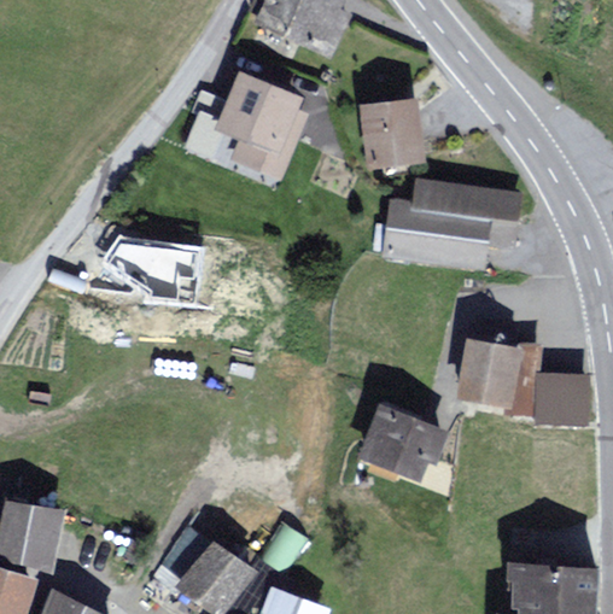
[(321,51),(343,0),(266,0),(256,22),(321,51)]
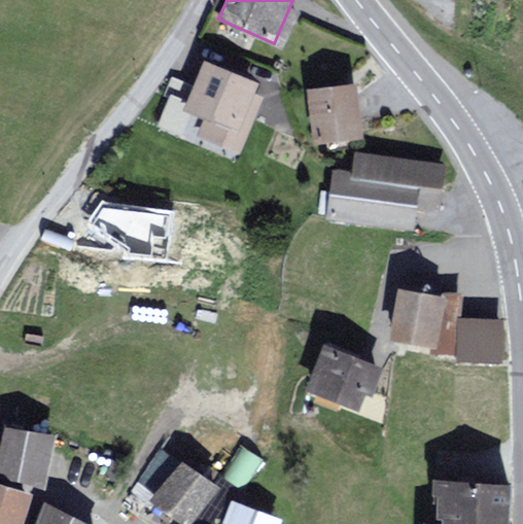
[(264,79),(204,56),(182,107),(198,114),(189,134),(234,152),(264,79)]
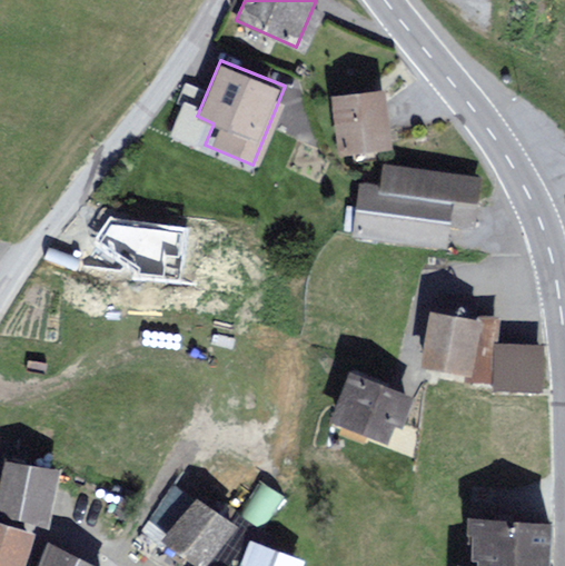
[(384,91),(331,96),(336,150),(388,146),(384,91)]
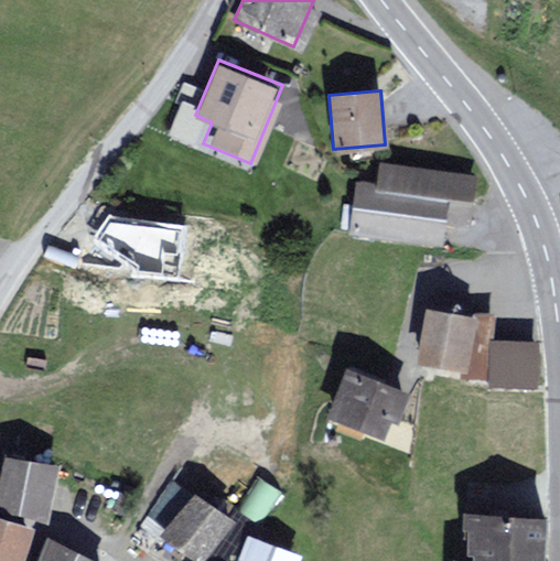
[(471,177),(379,166),(377,186),(355,184),(350,233),(438,244),(440,222),(465,225),(471,177)]
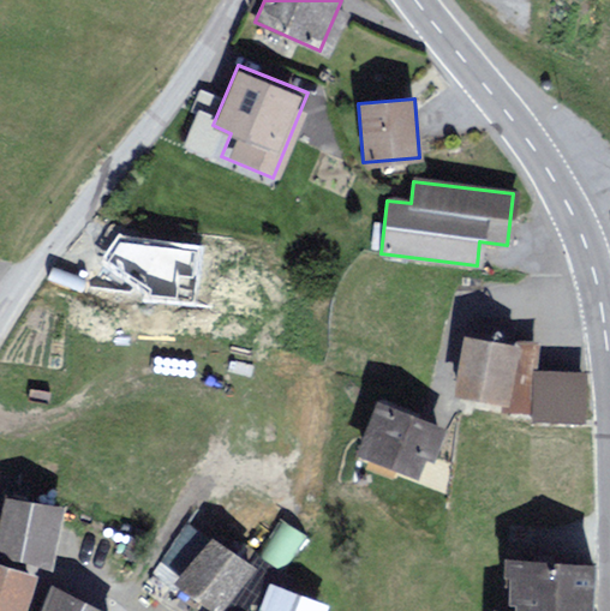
[(506,406),(518,347),(461,335),(449,394),(506,406)]
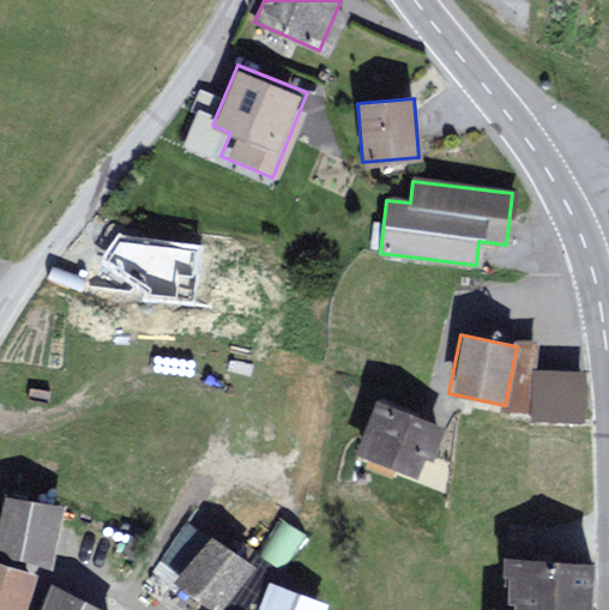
[(530,370),(529,422),(583,424),(585,373),(530,370)]
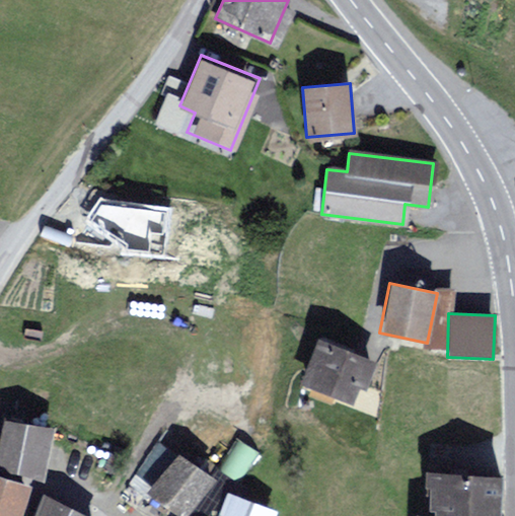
[(379,364),(318,342),(303,382),(358,402),(363,388),(369,390),(379,364)]
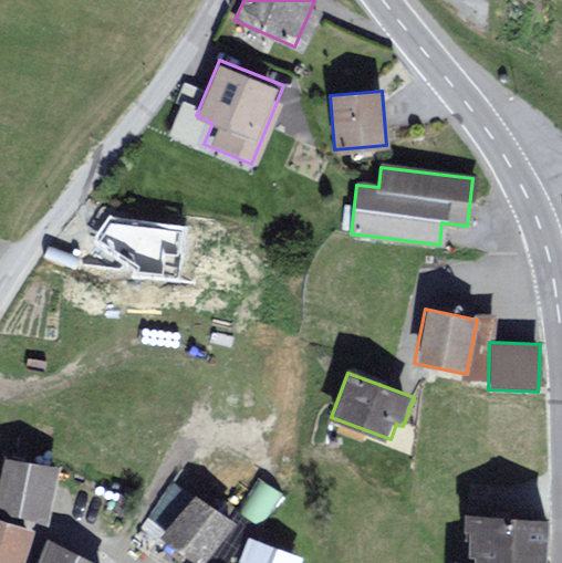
[(53,471),(6,460),(0,483),(0,508),(42,518),(53,471)]
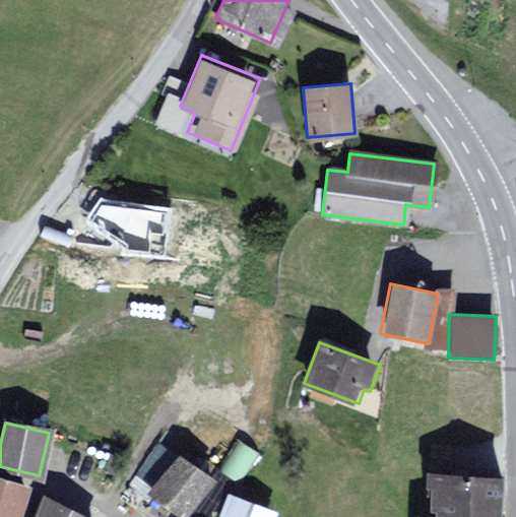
[(220,471),(238,486),(260,458),(243,443),(220,471)]
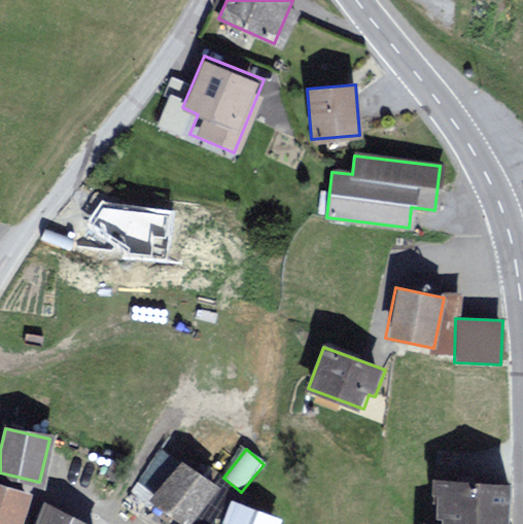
[(184,457),(148,499),(177,523),(192,523),(221,489),(184,457)]
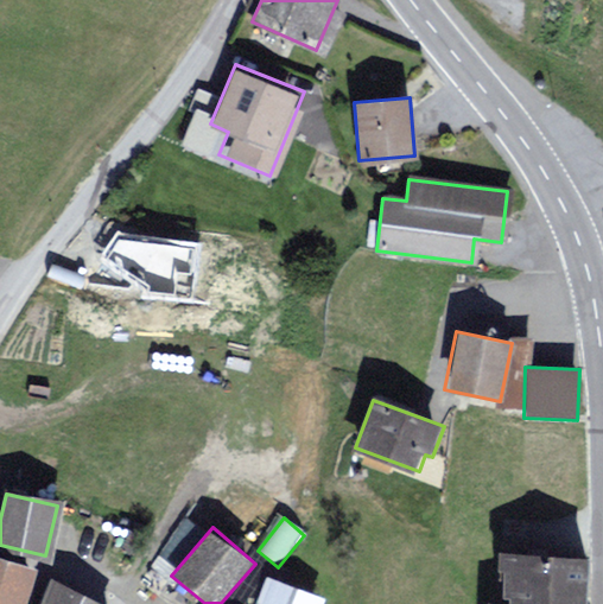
[(584,603),(588,558),(493,553),(489,603),(584,603)]
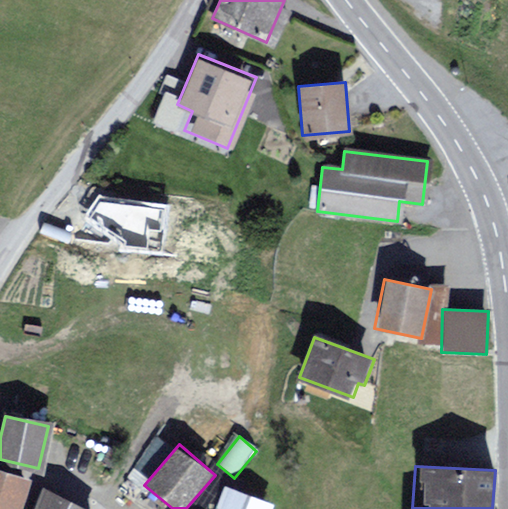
[(15,508),(24,482),(0,474),(0,508),(15,508)]
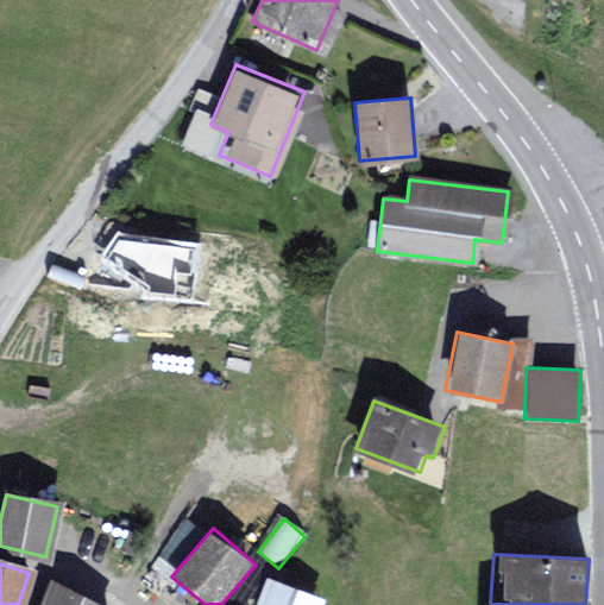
[(326,604),(328,600),(266,575),(253,604),(326,604)]
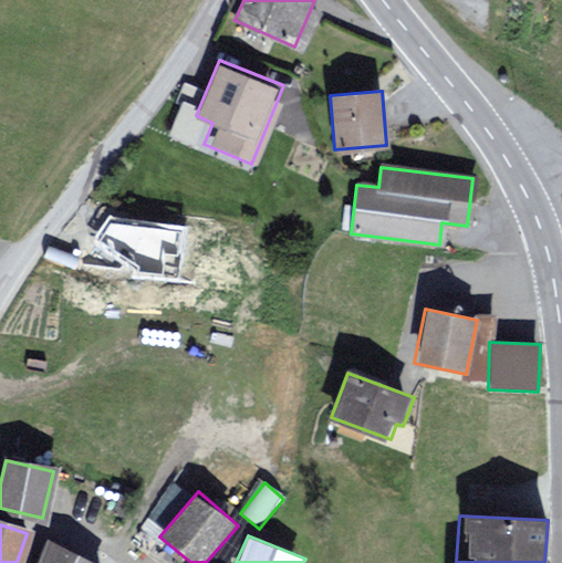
[(85,562),(49,546),(41,562),(85,562)]
